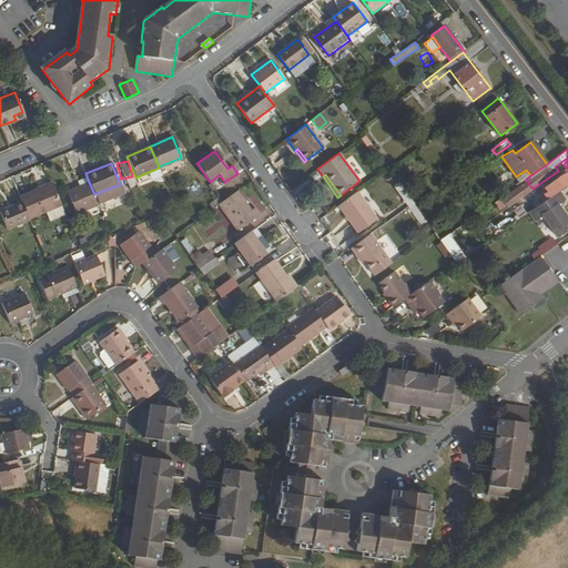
[(67,192),(75,213),(98,203),(94,194),(89,182),(87,176),(77,181),(79,186),(67,192)]
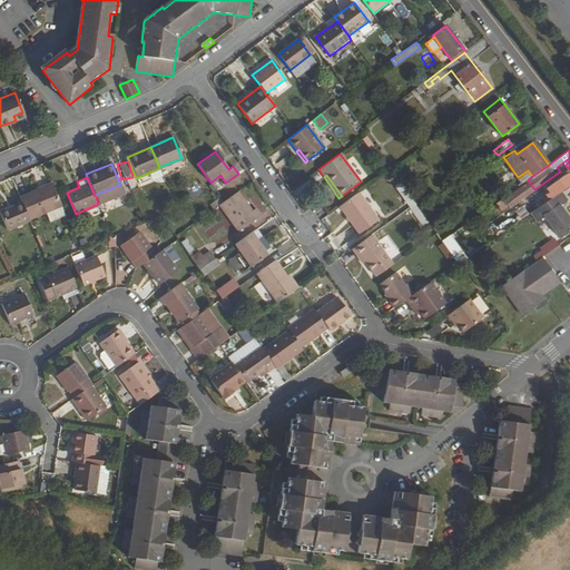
[(563,177),(547,188),(553,197),(560,192),(569,185),(563,177)]
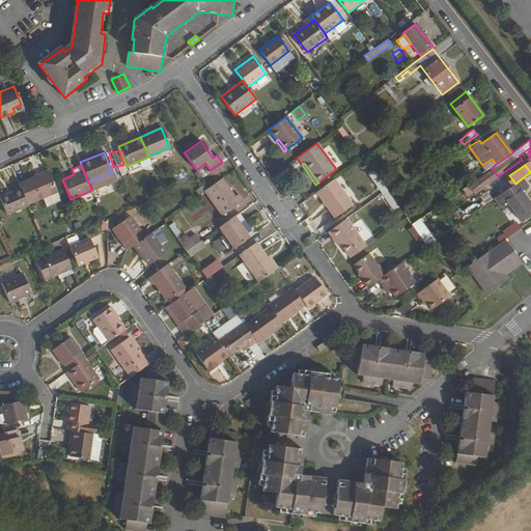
[(492,168),(469,185),(474,193),(498,176),(492,168)]
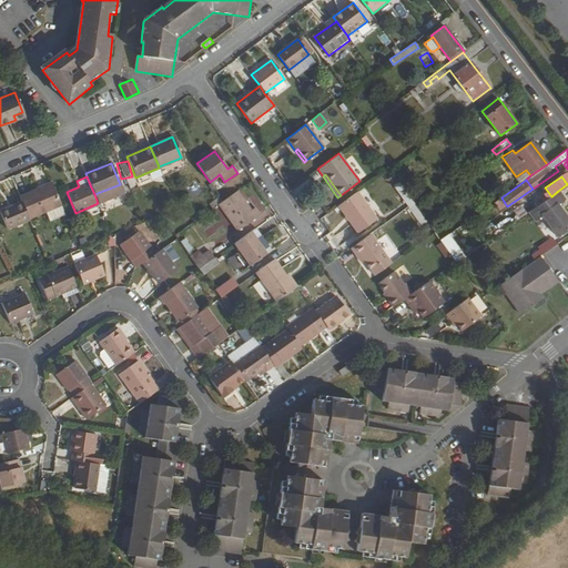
[(19,198),(21,202),(28,219),(46,211),(61,205),(51,183),(19,198)]
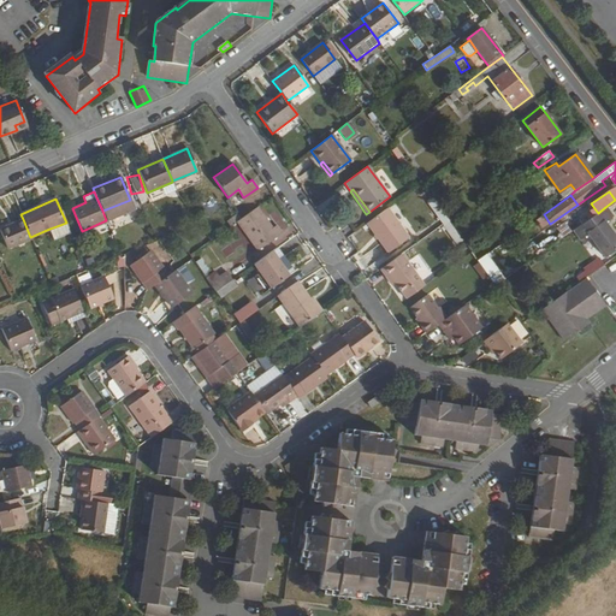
[(236,221),(258,252),(282,234),(276,225),(271,229),(256,207),(242,218),(236,221)]
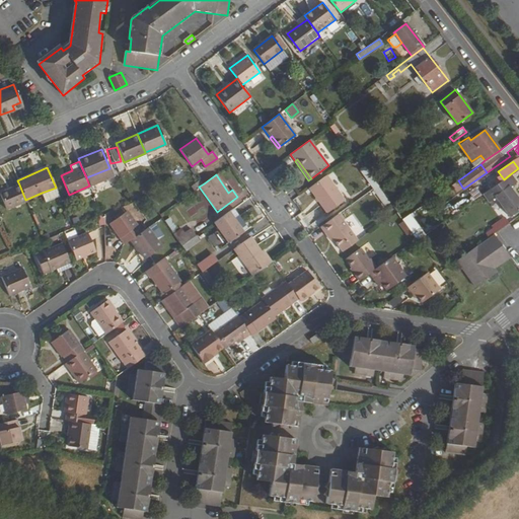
[(496,186),(483,194),(489,203),(496,198),(510,216),(518,208),(518,201),(509,188),(516,182),(510,174),(504,179),(501,180),(496,186)]
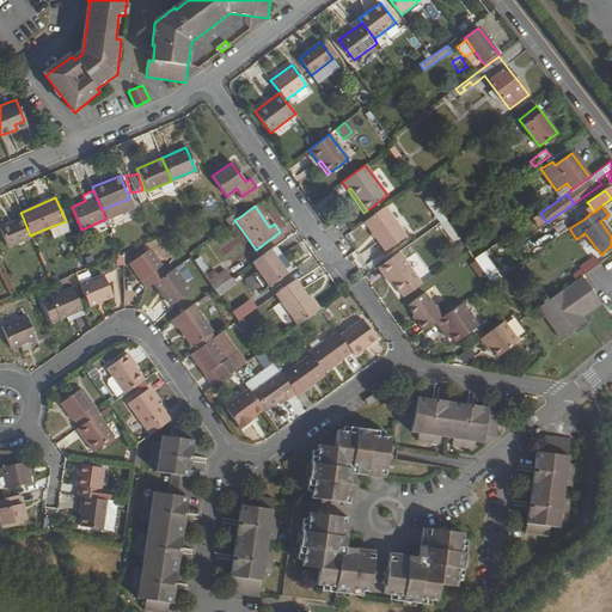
[(363,222),(385,252),(405,237),(385,207),(363,222)]
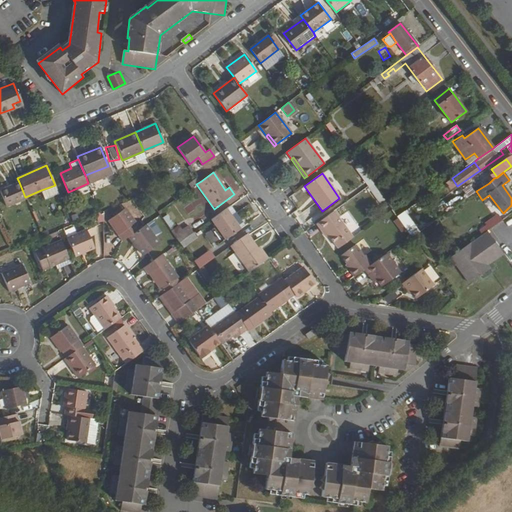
[(492,175),(486,179),(489,183),(494,178),(492,175)]
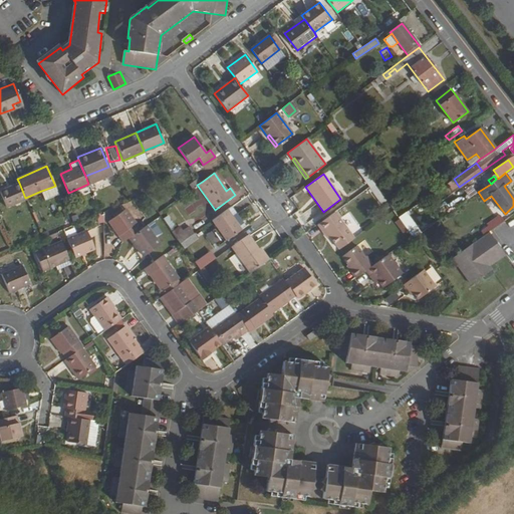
[(0,191),(0,195),(6,209),(26,200),(25,198),(19,183),(0,191)]
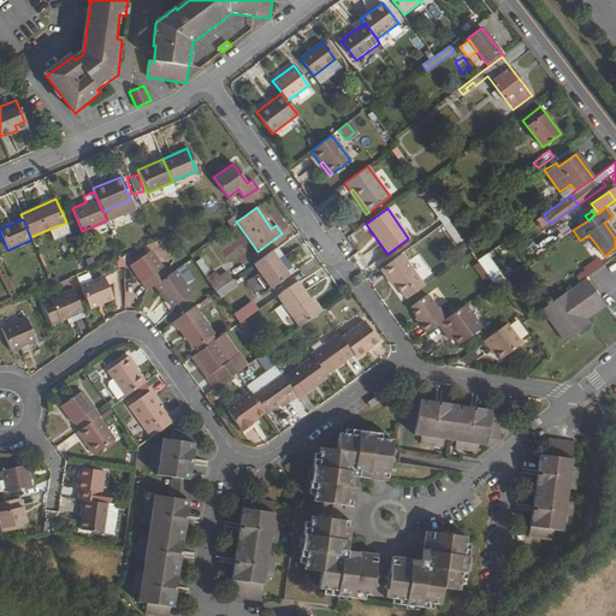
[(66,223),(49,229),(53,240),(70,232),(66,223)]
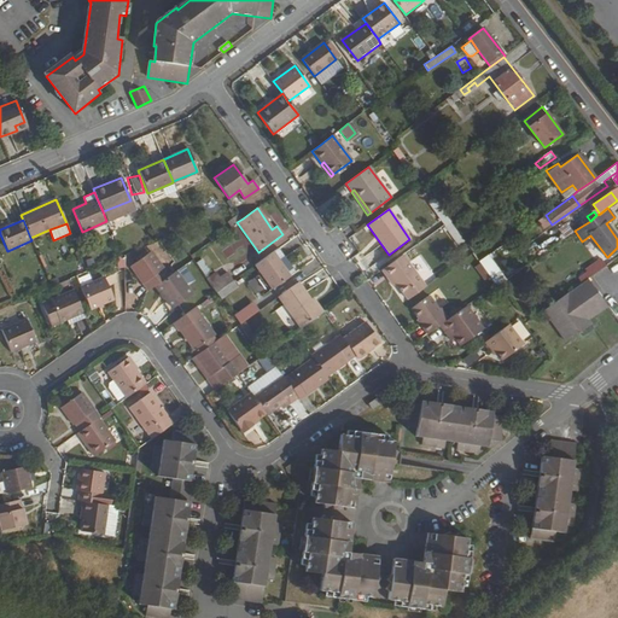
[(255,266),(272,290),(290,277),(289,274),(293,269),(278,248),(273,252),(255,266)]
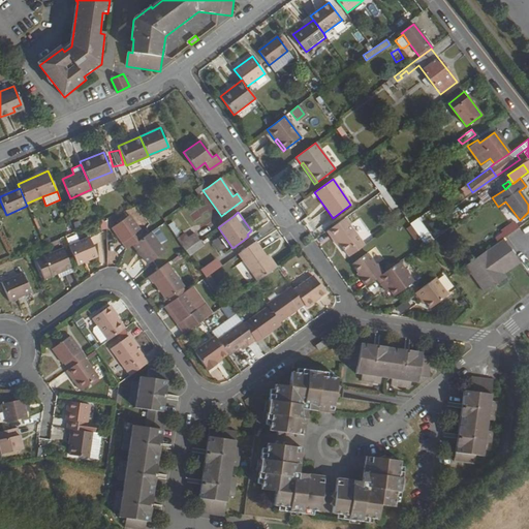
[(110,229),(127,250),(133,245),(145,237),(127,215),(110,229)]
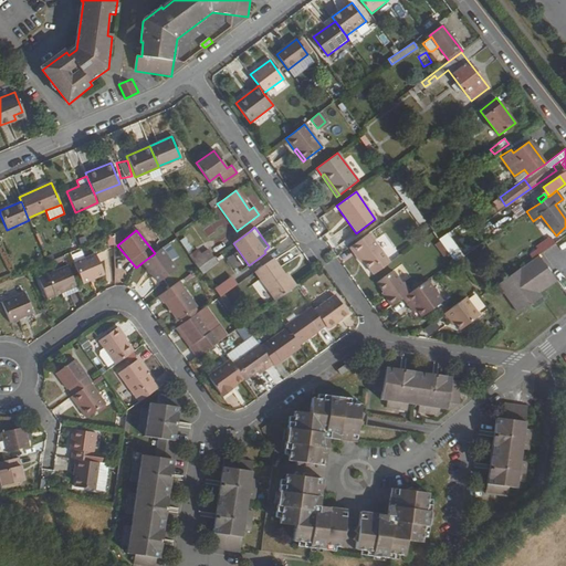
[(349,248),(355,254),(358,253),(364,261),(370,271),(387,259),(369,233),(349,248)]
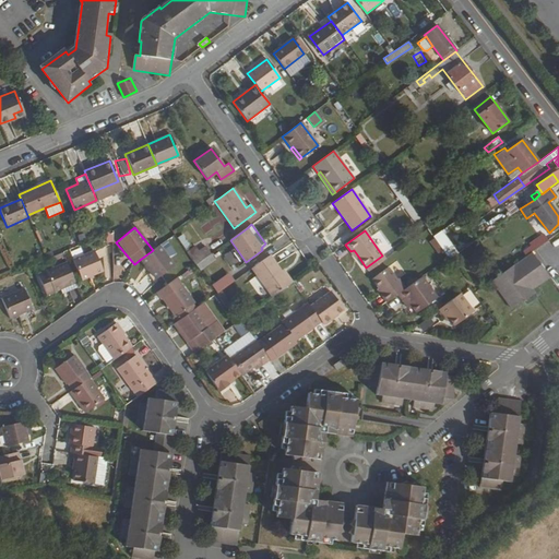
[(185,248),(191,245),(185,233),(178,237),(185,248)]
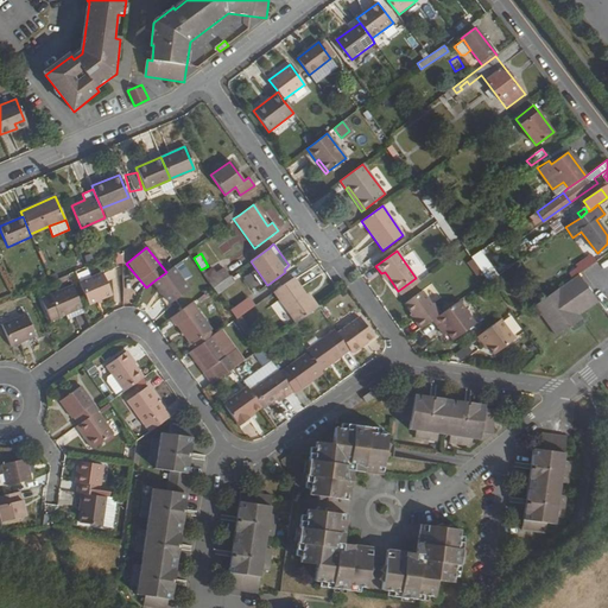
[(584,268),(596,260),(591,253),(580,263),(584,268)]
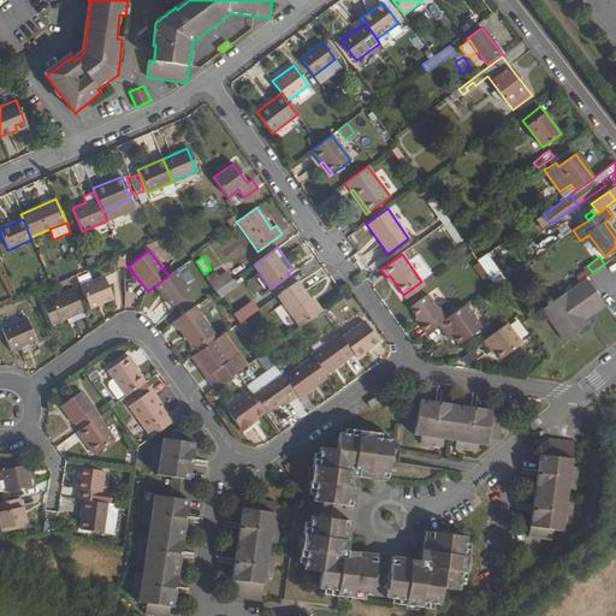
[(480,261),(474,265),(481,279),(487,276),(480,261)]
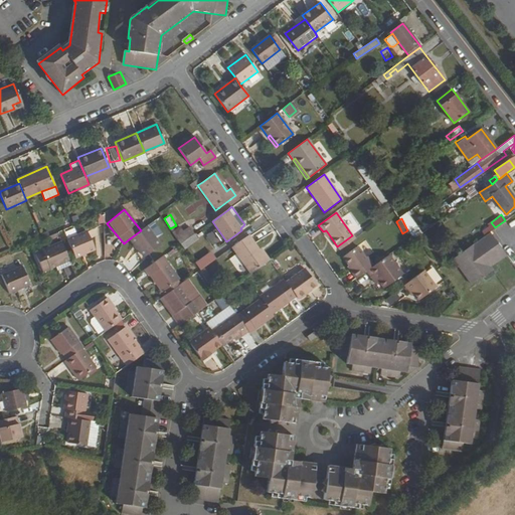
[(130,238),(143,258),(159,245),(146,226),(141,230),(130,238)]
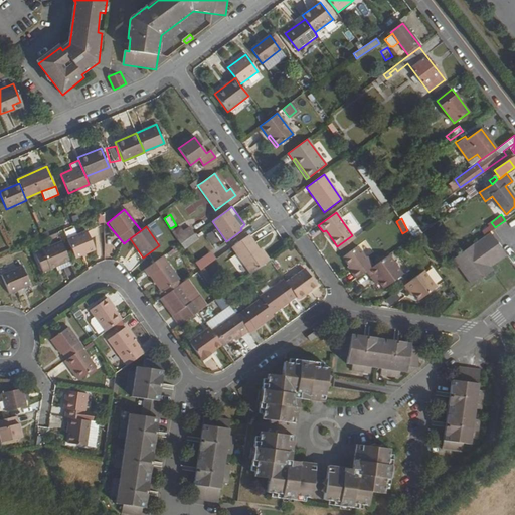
[(178,227),(172,232),(175,237),(181,232),(178,227)]
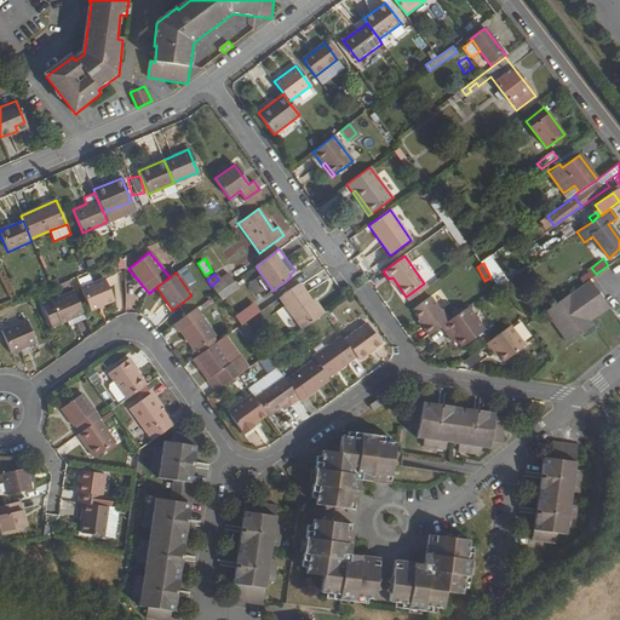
[(218,280),(211,286),(217,293),(233,282),(228,274),(218,280)]
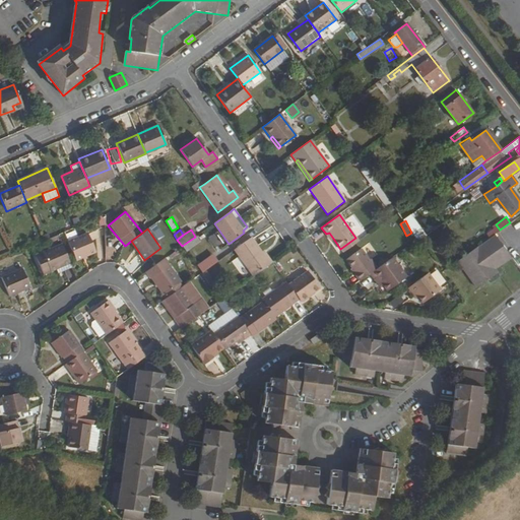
[(66,243),(75,262),(94,253),(86,234),(66,243)]
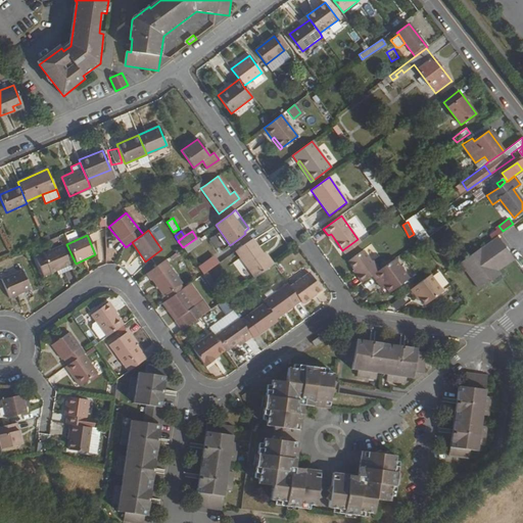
[(460,262),(479,289),(501,274),(497,270),(513,258),(507,249),(503,252),(500,247),(504,245),(496,235),(460,262)]
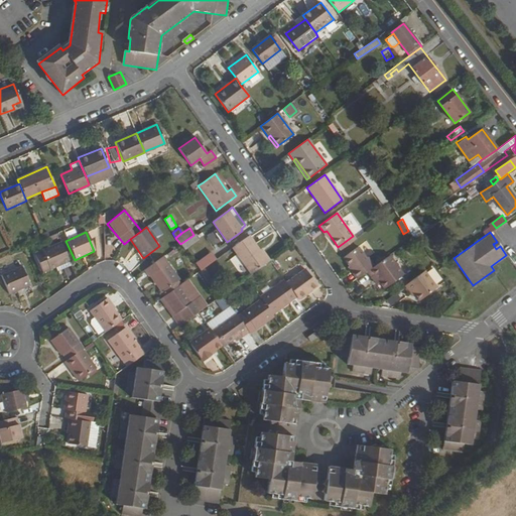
[(232,248),(251,274),(268,262),(260,250),(249,236),(232,248)]
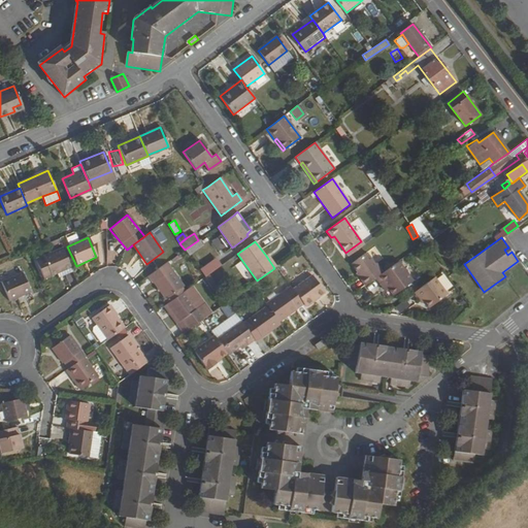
[(349,256),(364,245),(361,241),(345,253),(349,256)]
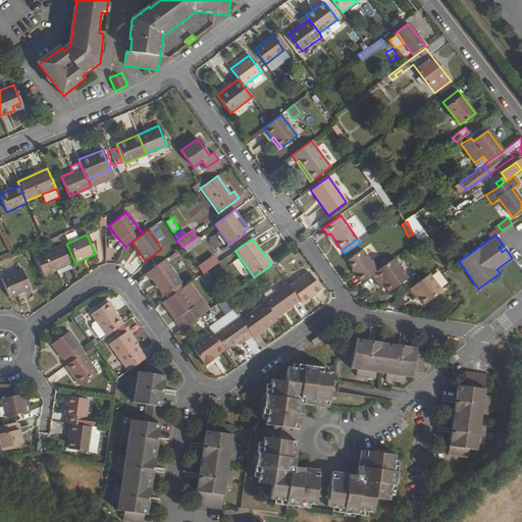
[(35,259),(43,277),(55,272),(69,265),(61,247),(35,259)]
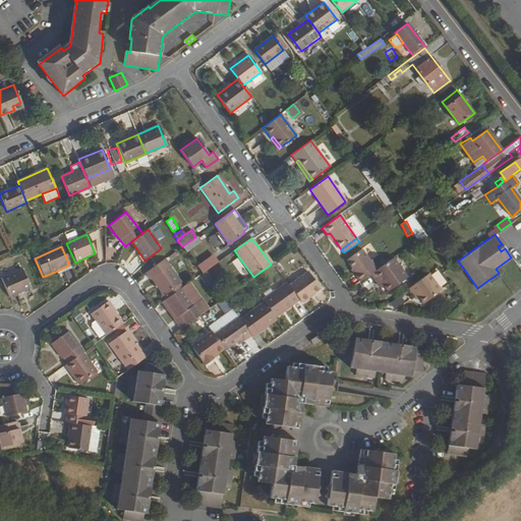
[(346,261),(356,274),(355,275),(360,282),(370,275),(378,270),(371,261),(369,262),(361,249),(346,261)]
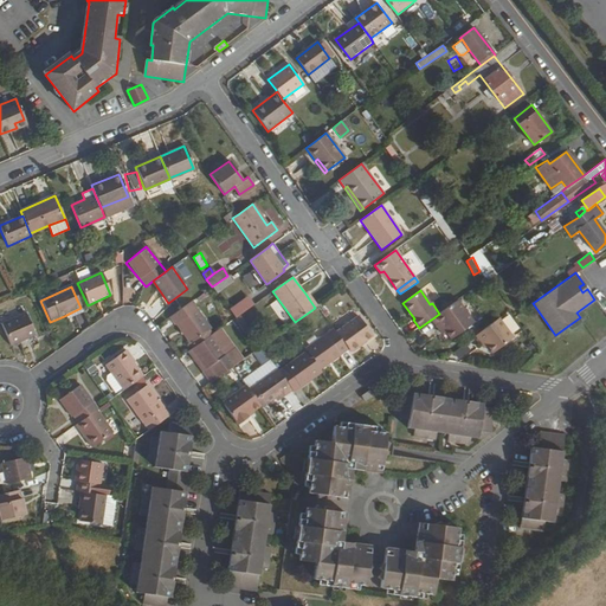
[(305,294),(315,308),(317,307),(318,305),(308,291),(305,294)]
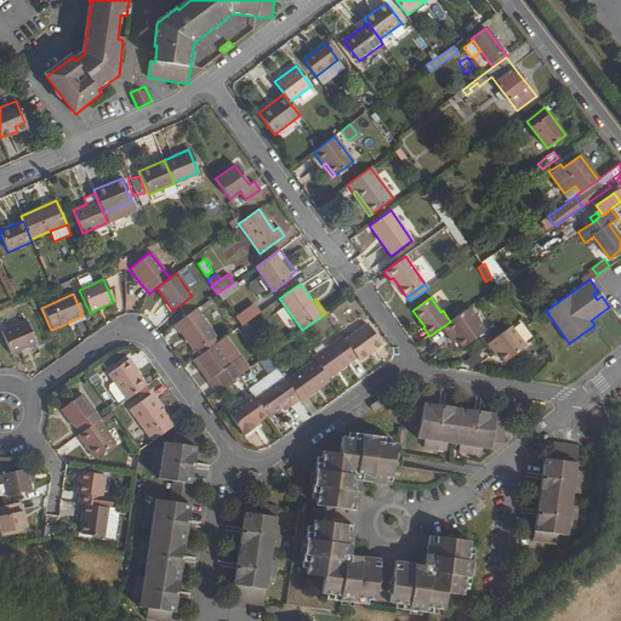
[(256,303),(235,313),(250,341),(271,330),(256,303)]
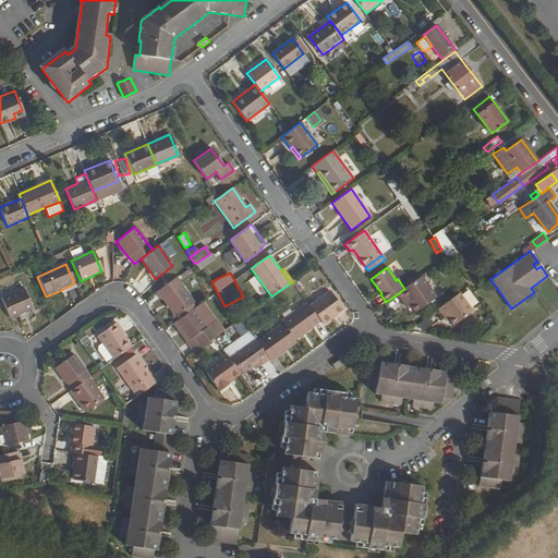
[(397,294),(404,305),(409,302),(411,306),(415,313),(436,298),(422,277),(404,289),(397,294)]
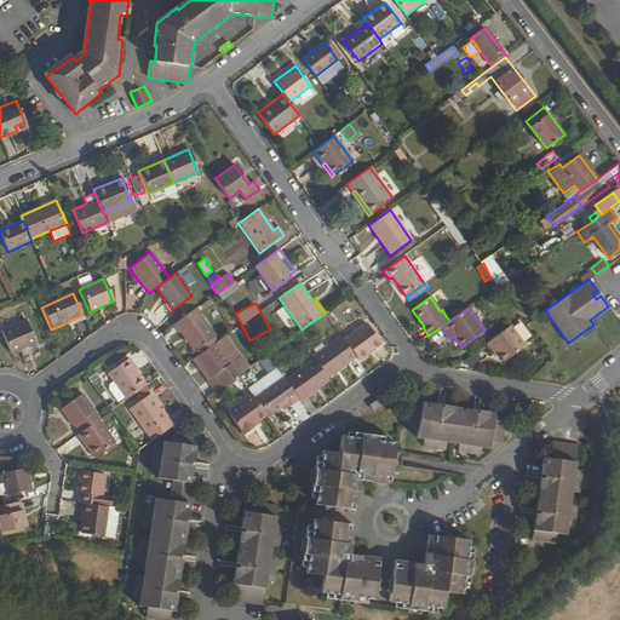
[(194,310),(173,325),(194,354),(196,351),(214,338),(194,310)]
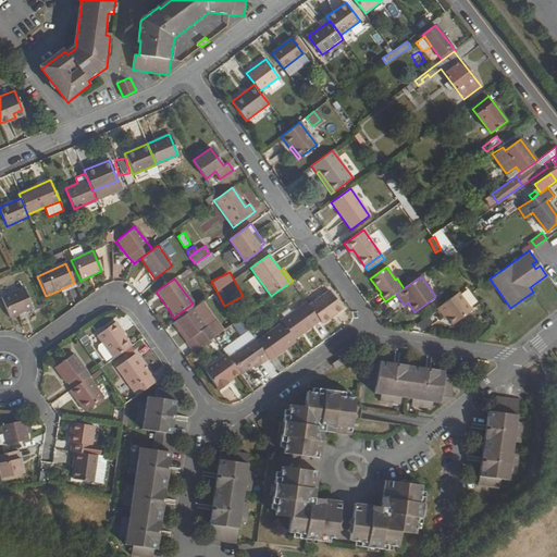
[(74,283),(59,291),(61,294),(76,287),(74,283)]
